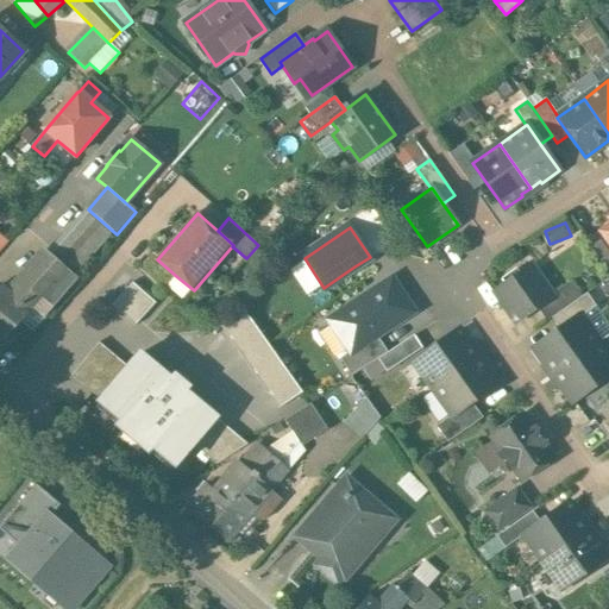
[(154,253),(139,270),(163,290),(176,276),(157,259),(158,258),(154,253)]
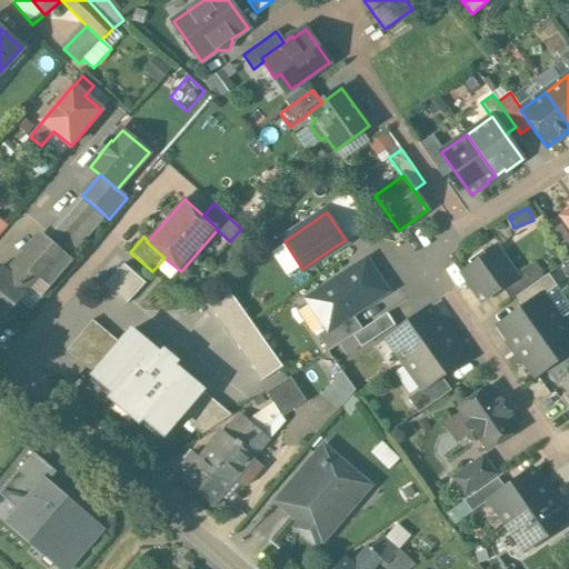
[(39,241),(11,275),(1,266),(0,268),(0,322),(1,323),(33,286),(43,295),(73,260),(55,245),(49,250),(39,241)]
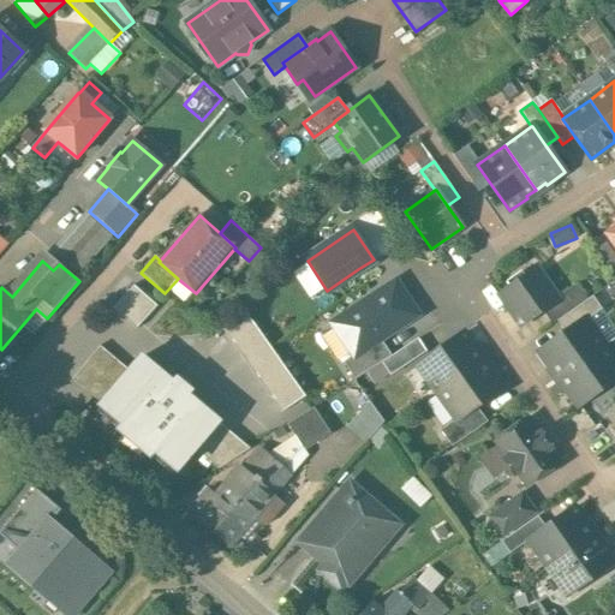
[(537,268),(525,276),(521,272),(507,282),(511,287),(499,296),(521,327),(543,311),(559,300),(557,298),(537,268)]
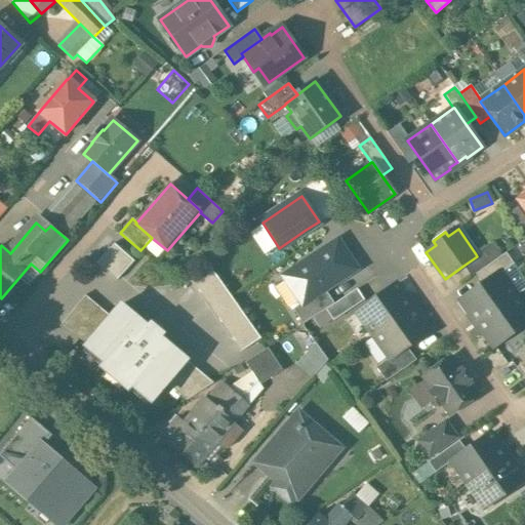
[(118,279),(135,258),(115,240),(96,260),(118,279)]
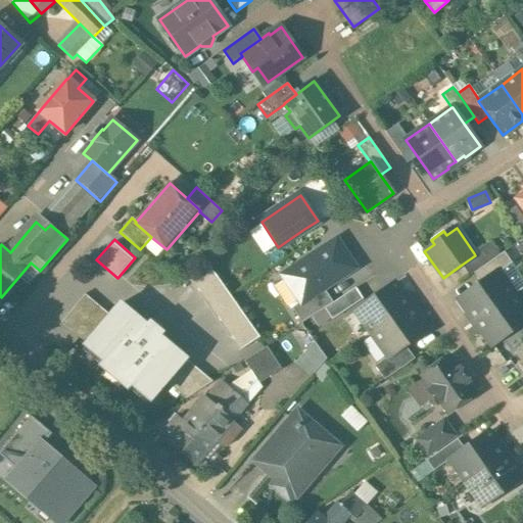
[(338,239),(286,274),(304,301),(357,267),(338,239)]
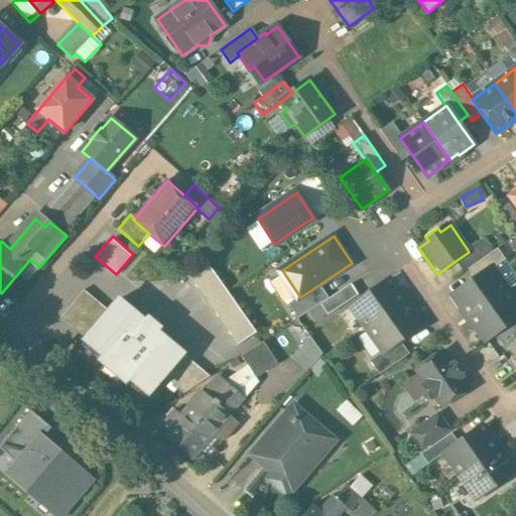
[(484,239),(468,250),(469,252),(456,261),(464,272),(468,269),(493,252),(484,239)]
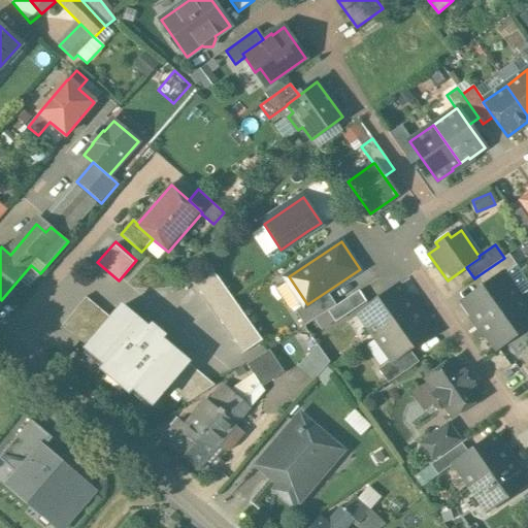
[(504,258),(479,275),(486,286),(502,274),(503,275),(517,266),(508,255),(504,258)]
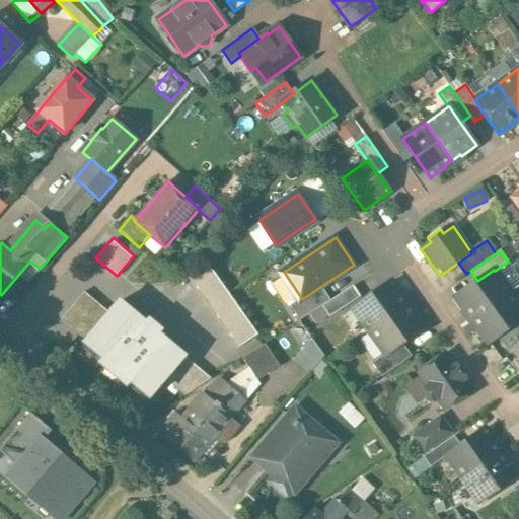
[(260,331),(207,257),(187,273),(238,347),(260,331)]
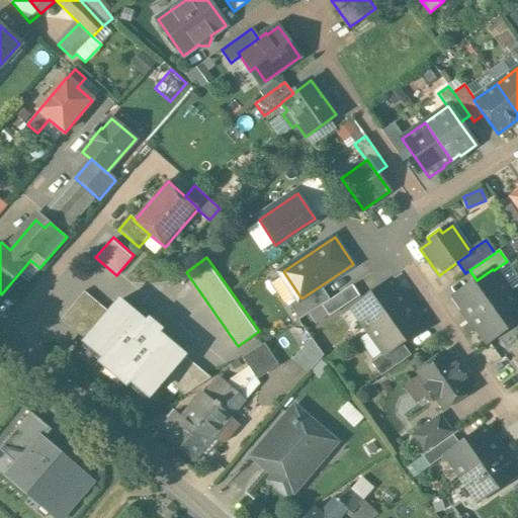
[(477,280),(454,296),(464,312),(466,310),(472,319),(509,292),(494,270),(493,269),(477,280)]
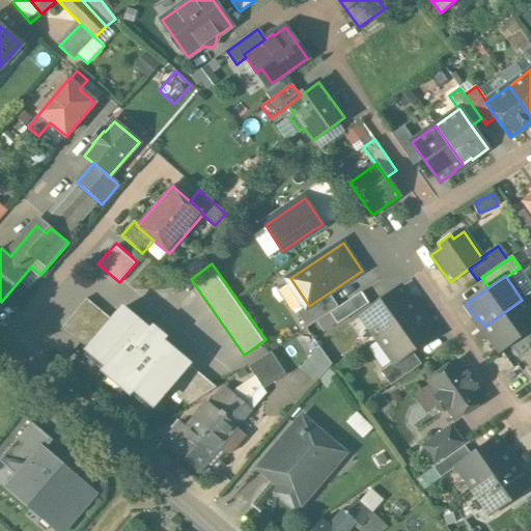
[(401,287),(361,315),(378,339),(416,312),(410,304),(412,303),(401,287)]
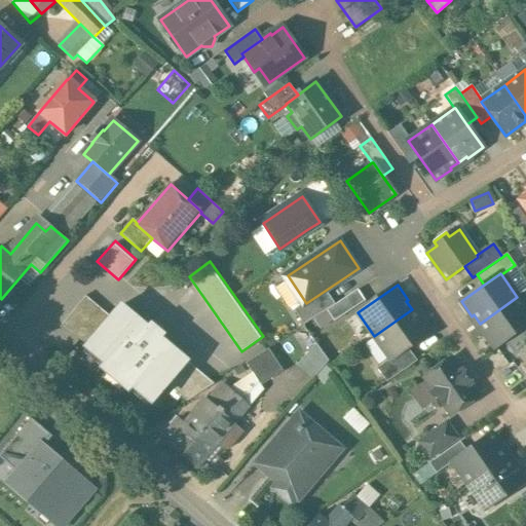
[(358,290),(327,310),(334,322),(365,301),(358,290)]
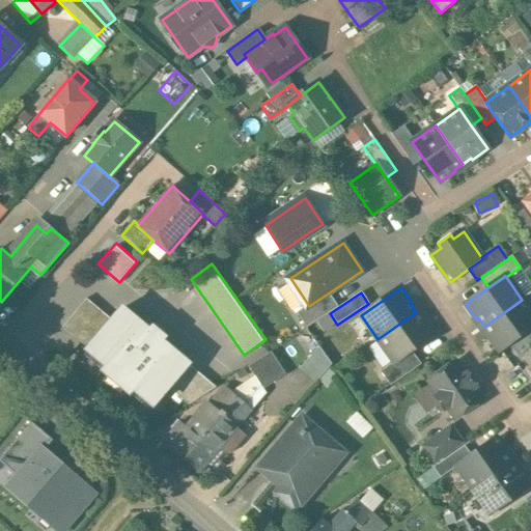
[(530,311),(522,300),(484,327),(490,335),(488,336),(499,351),(530,328),(530,311)]
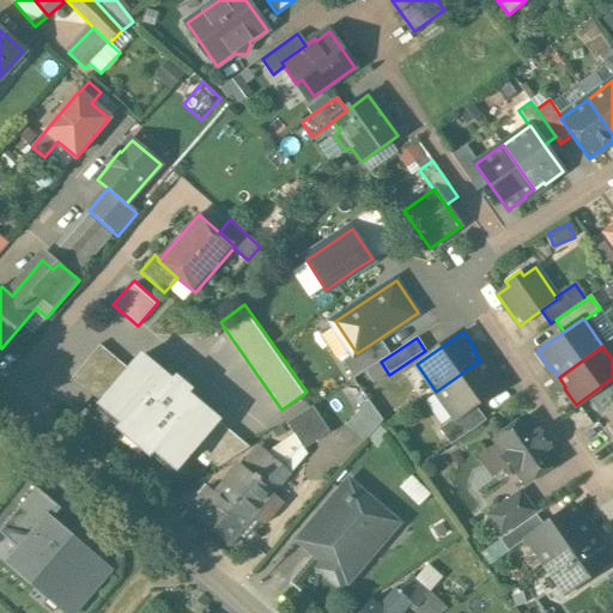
[(143,350),(93,407),(171,473),(220,417),(143,350)]
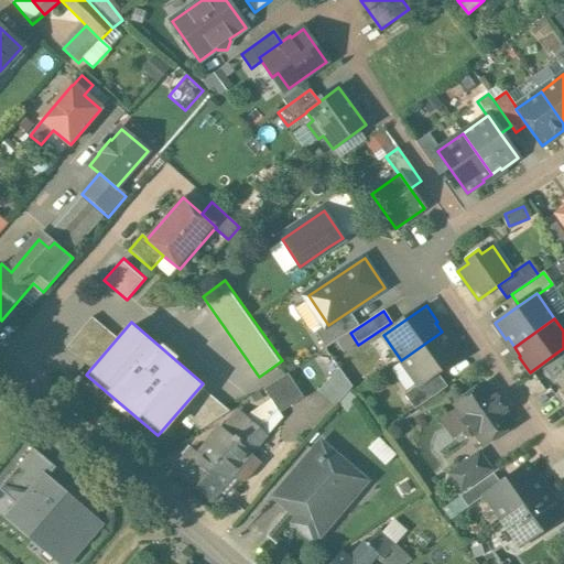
[(442,332),(401,360),(419,384),(419,386),(437,373),(462,356),(449,339),(448,340),(442,332)]
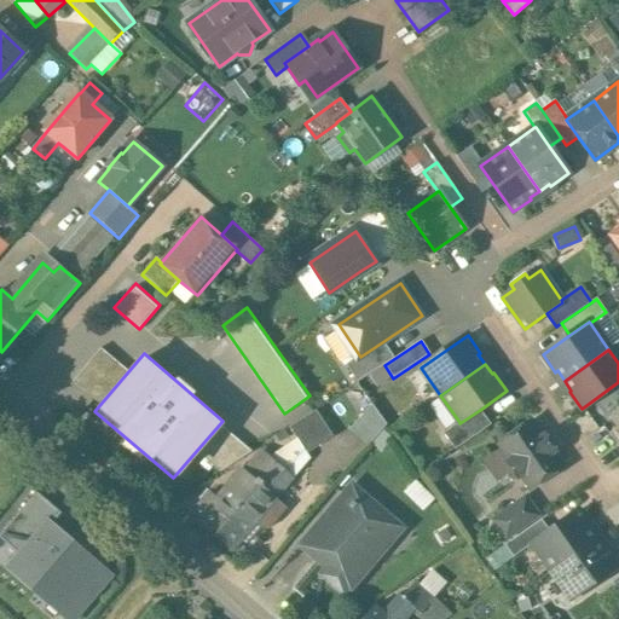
[(460,422),(444,433),(456,450),(491,426),(480,410),(460,423),(460,422)]
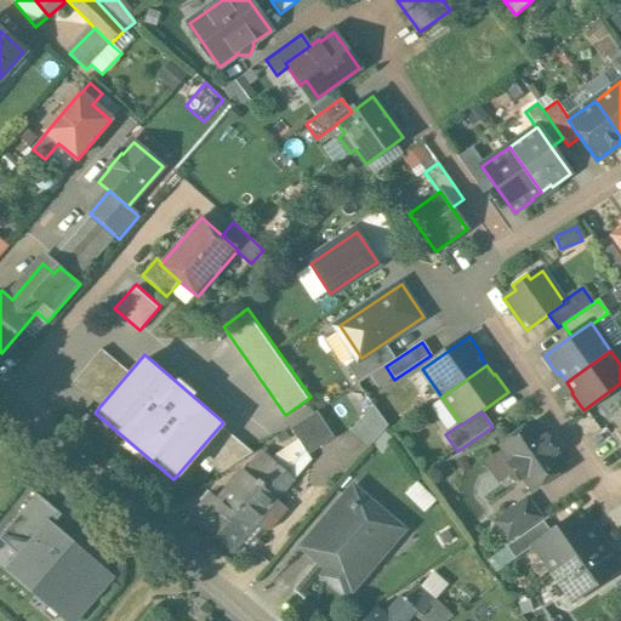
[(317,412),(290,429),(297,440),(301,449),(307,456),(308,456),(334,439),(317,412)]
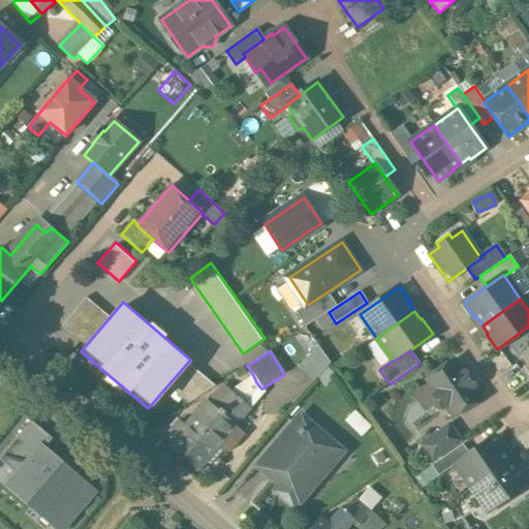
[(320,355),(305,368),(313,377),(329,364),(320,355)]
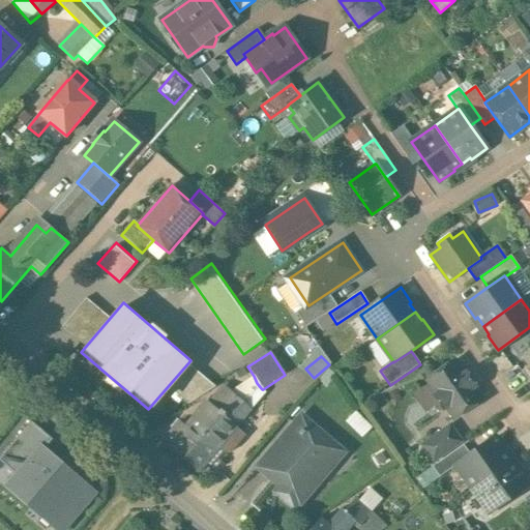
[(454,361),(428,380),(437,394),(434,396),(443,410),(446,407),(454,418),(481,400),(473,388),(475,387),(466,374),(464,375),(454,361)]
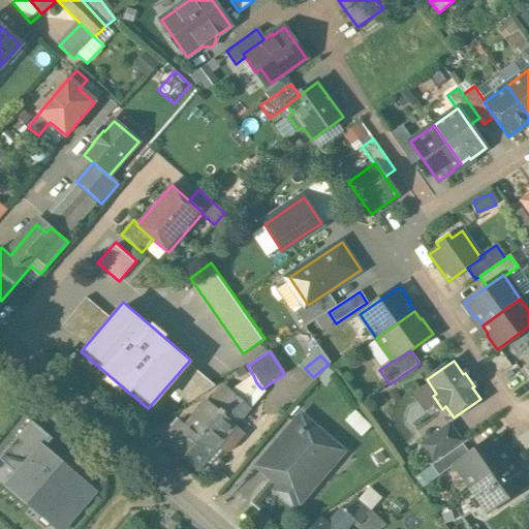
[(183,458),(256,382),(253,375),(230,391),(229,390),(225,394),(222,391),(213,399),(212,397),(186,427),(179,421),(168,433),(176,439),(169,446),(183,458)]
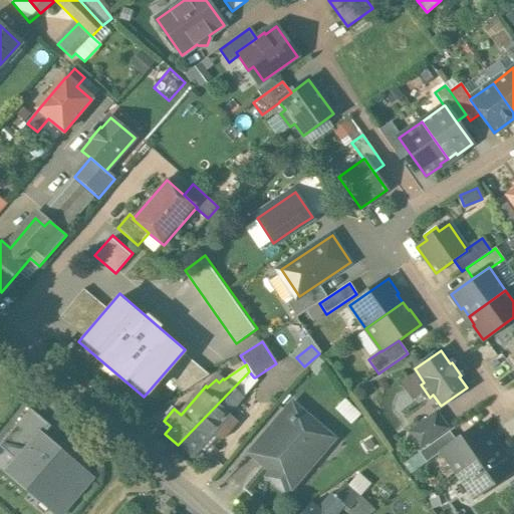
[(249,371),(178,445),(192,457),(212,434),(217,438),(223,440),(227,436),(238,423),(229,415),(257,380),(255,377),(254,377),(249,371)]
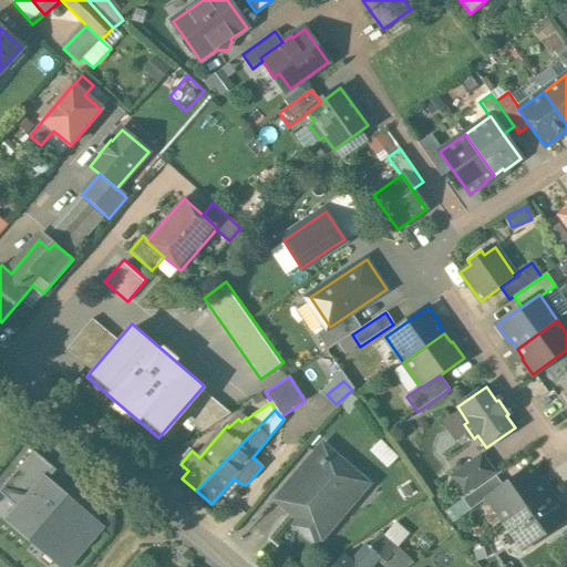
[(325,446),(278,501),(323,539),(357,501),(352,497),(363,484),(343,466),(344,465),(325,446)]
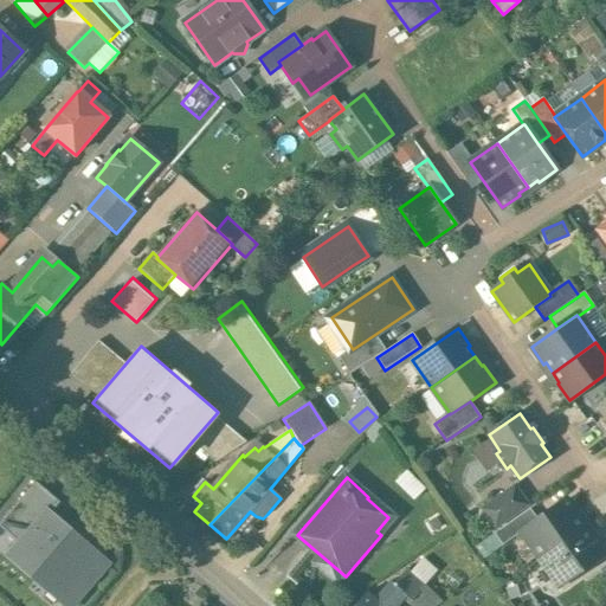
[(421,485),(416,491),(420,497),(426,490),(421,485)]
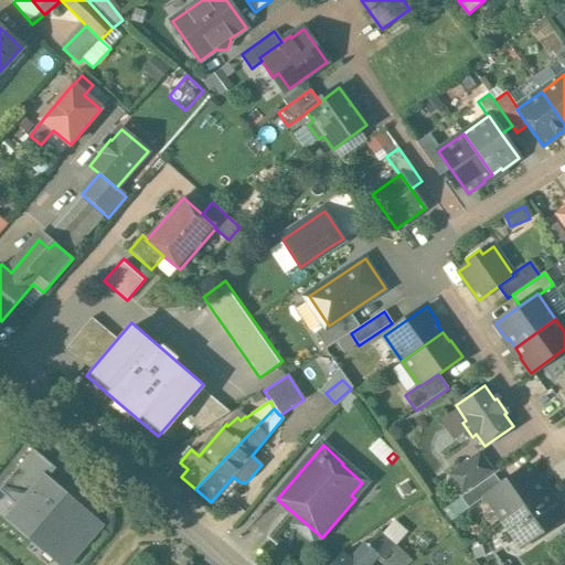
[(480,455),(451,475),(462,491),(491,471),(480,455)]
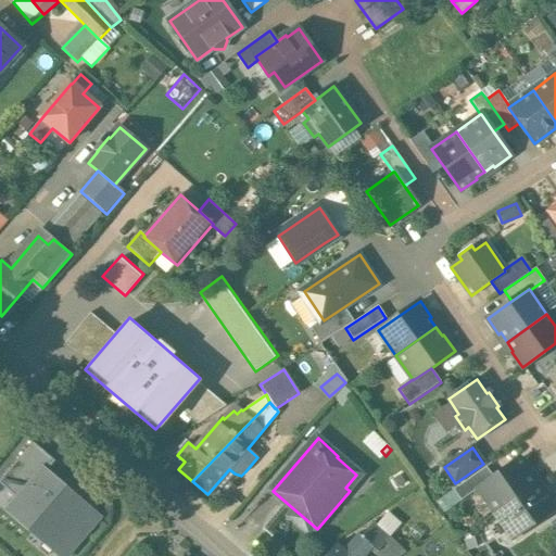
[(493,478),(478,489),(495,514),(535,485),(529,477),(531,476),(519,459),(493,478)]
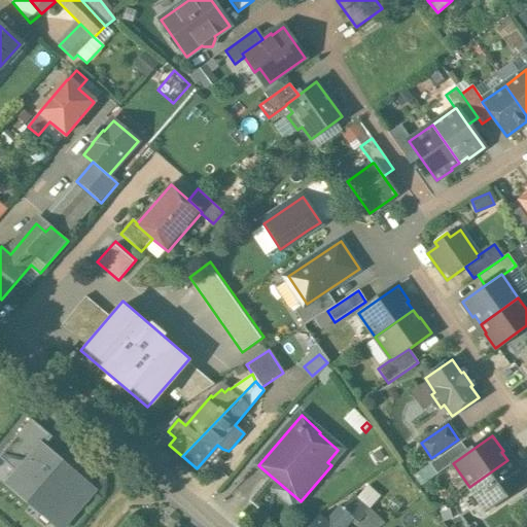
[(460,443),(430,464),(437,475),(453,463),(467,453),(460,443)]
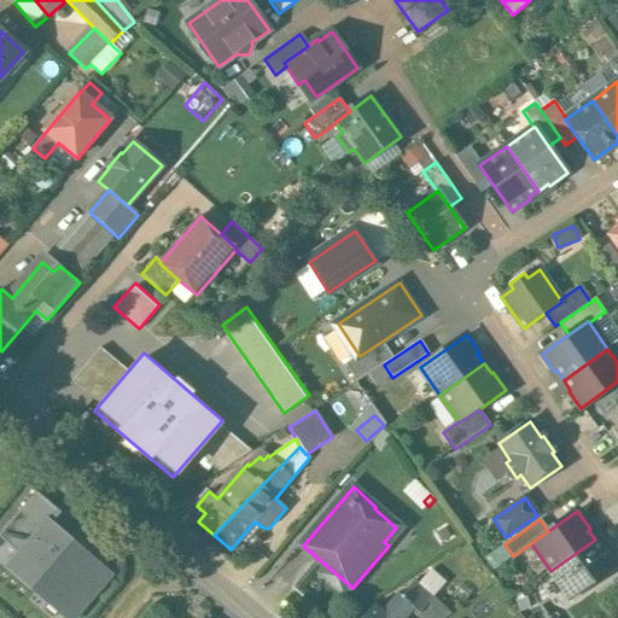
[(71,617),(108,576),(48,525),(22,557),(54,584),(45,595),(70,617),(71,617)]
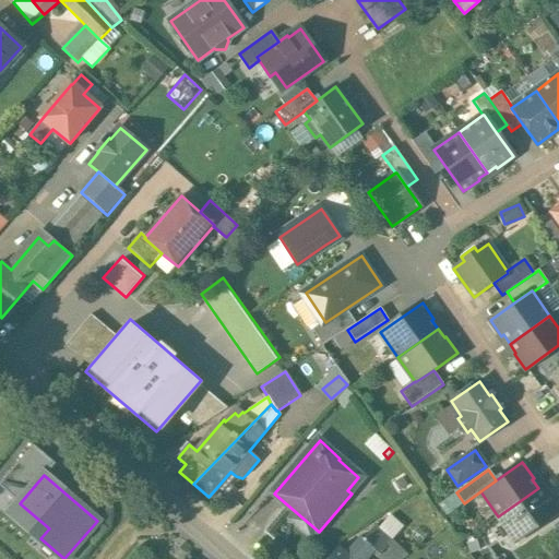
[(538,488),(498,516),(515,542),(558,511),(546,496),(545,497),(538,488)]
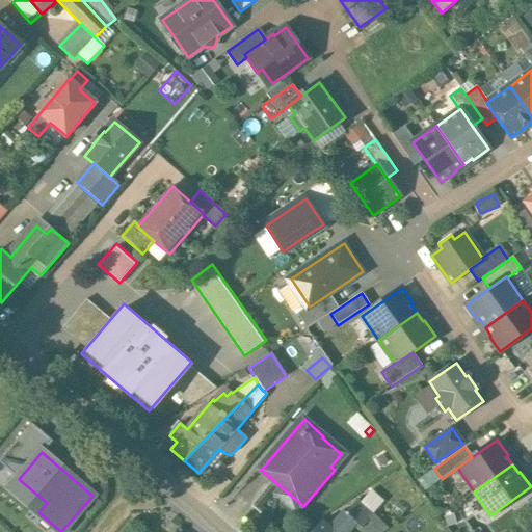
[(374,514),(357,500),(346,513),(357,524),(356,524),(362,529),(374,514)]
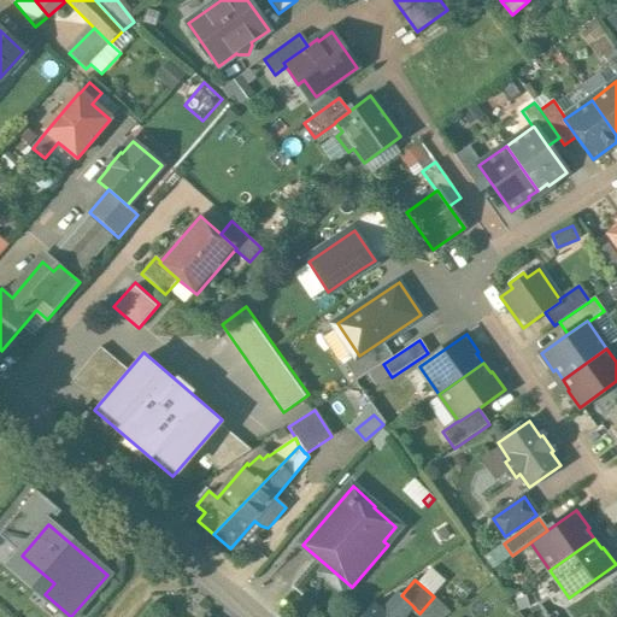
[(398,593),(382,611),(374,604),(362,616),(405,616),(413,607),(415,607),(401,595),(398,593)]
